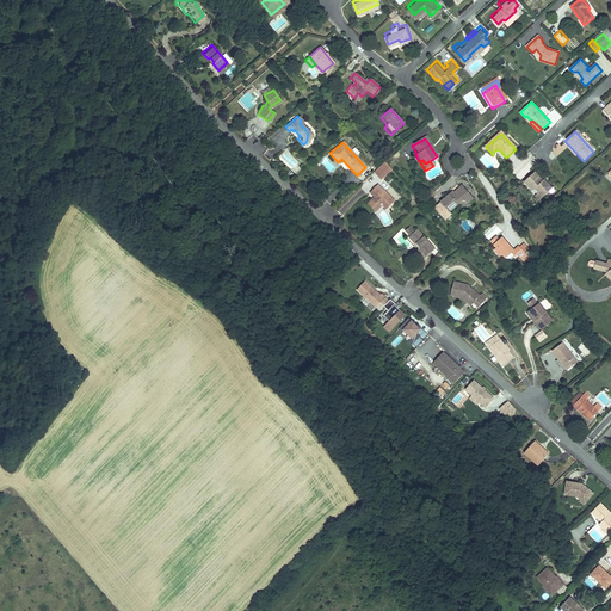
[(383,162),(372,172),(378,180),(389,170),(383,162)]
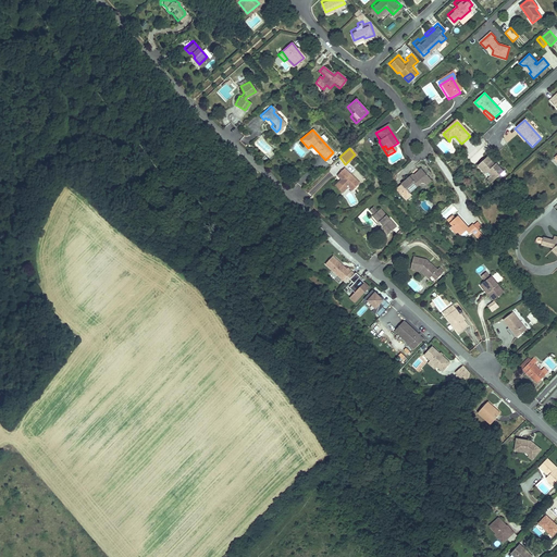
[(486,159),(477,169),(484,177),(487,174),(491,178),(494,183),(504,173),(498,168),(497,170),(494,166),(486,159)]
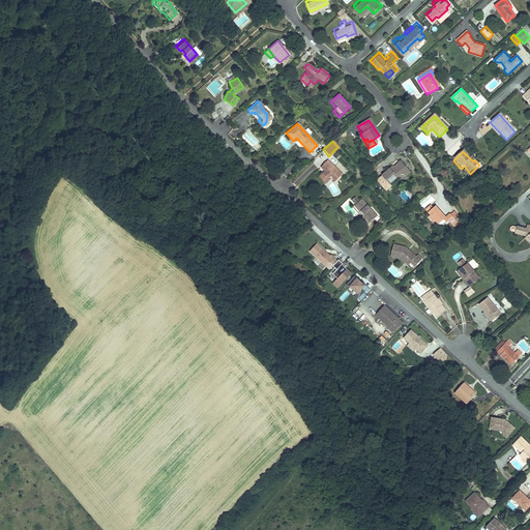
[(340,176),(326,162),(318,168),(321,172),(319,174),(326,182),(329,179),(332,182),(340,176)]
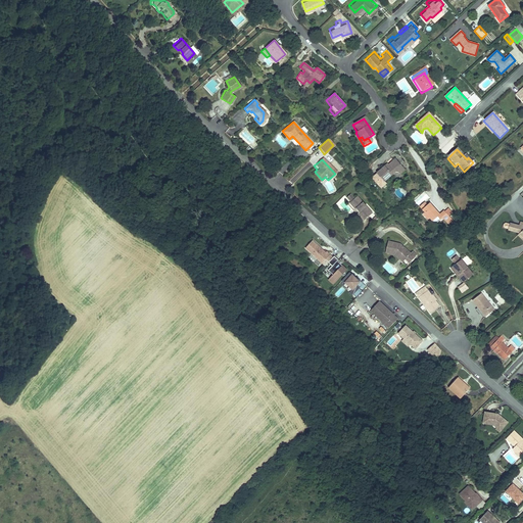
[(388,164),(387,162),(375,173),(375,174),(370,178),(379,188),(384,183),(392,176),(390,175),(395,170),(396,172),(397,172),(402,168),(395,159),(388,164)]
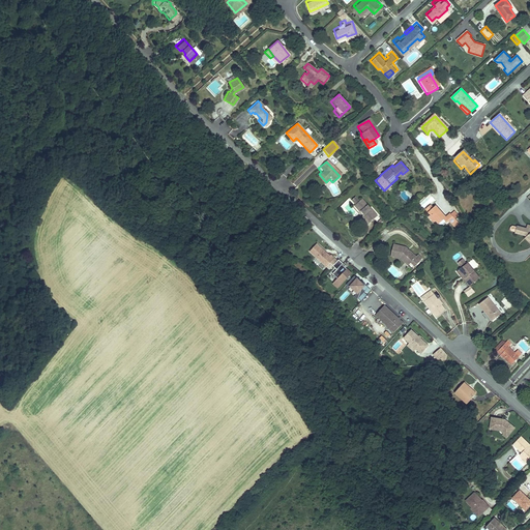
[(326,182),(319,174),(316,177),(323,185),(326,182)]
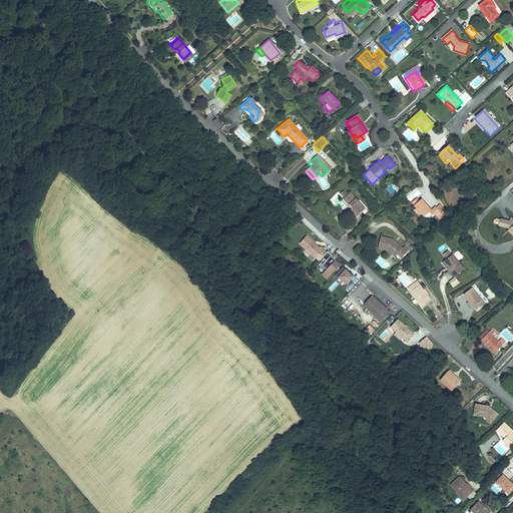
[(410,201),(421,193),(417,188),(406,196),(410,201)]
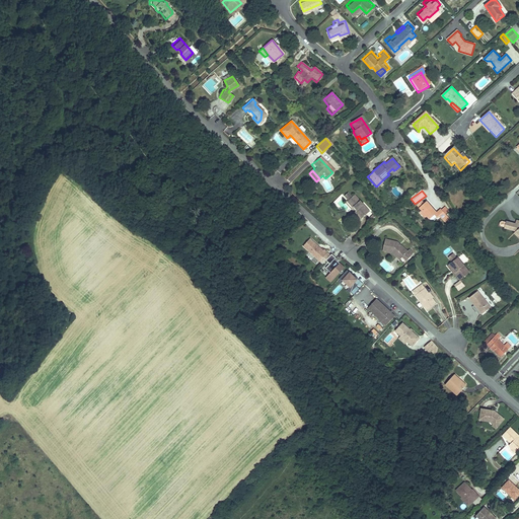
[(364,210),(352,197),(349,199),(345,203),(343,204),(349,210),(350,209),(353,213),(352,214),(351,215),(354,219),(357,217),(359,220),(363,217),(363,216),(366,213),(364,210)]
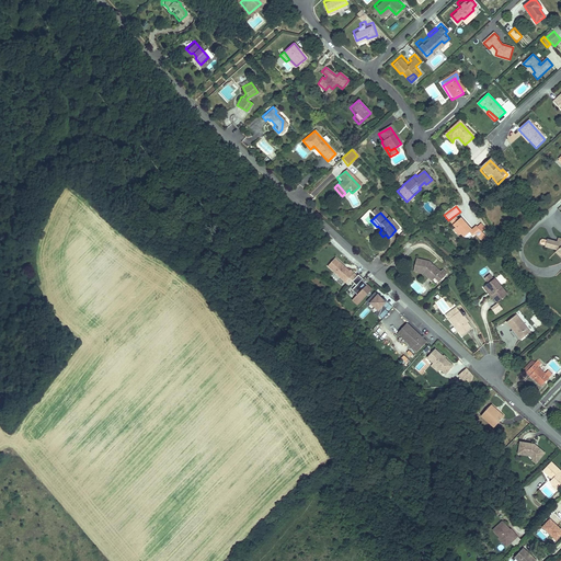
[(456,222),(449,228),(453,231),(450,232),(456,238),(458,237),(461,240),(467,236),(469,239),(471,237),(478,244),(483,241),(473,229),(468,232),(458,220),(456,222)]
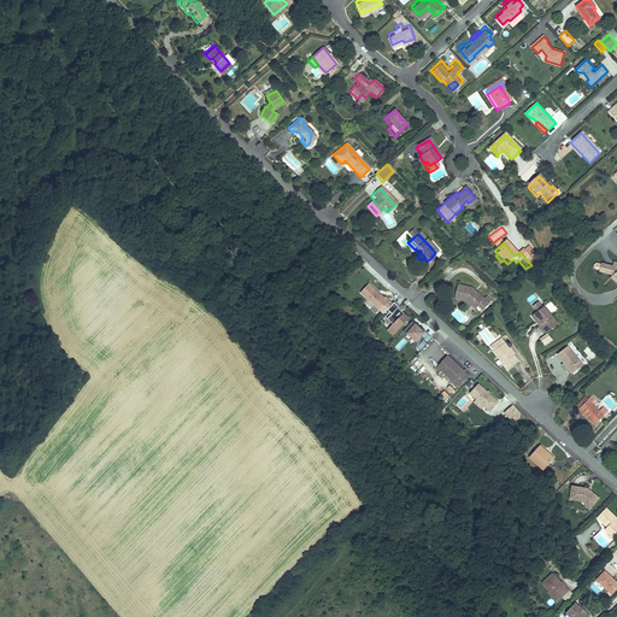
[(432,257),(432,258),(438,264),(442,260),(435,253),(432,257)]
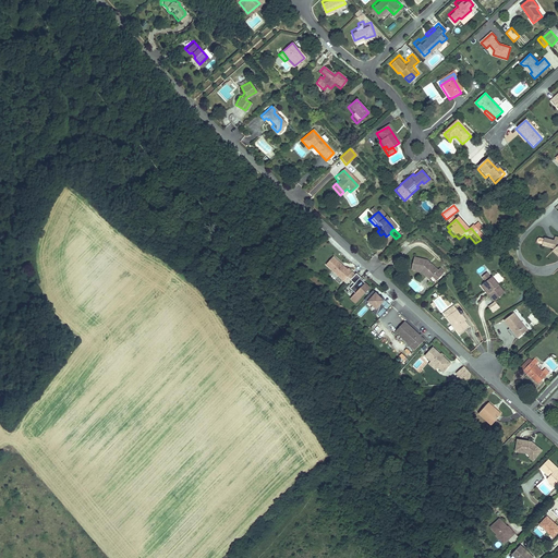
[(557,240),(550,238),(548,244),(556,247),(557,245),(557,240)]
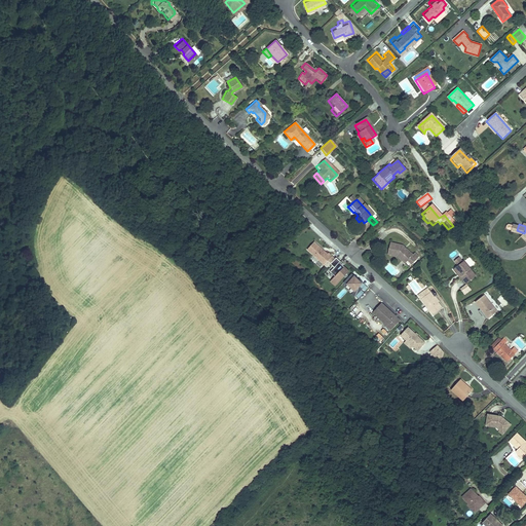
[(520,238),(518,240),(525,248),(525,231),(524,233),(517,230),(511,228),(509,234),(520,238)]
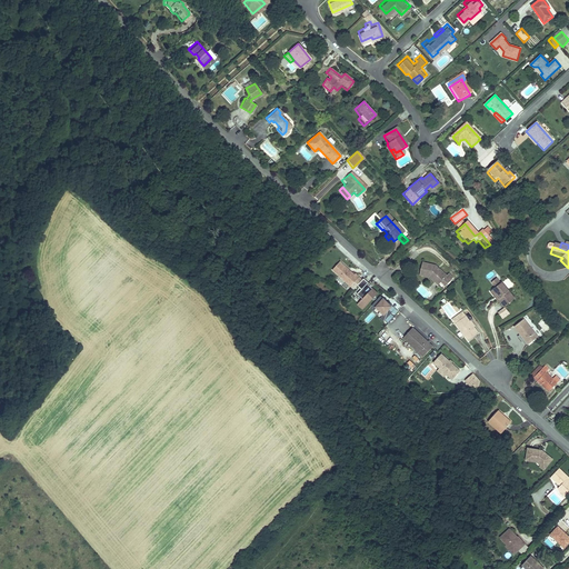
[(346,269),(338,261),(330,269),(349,286),(357,277),(353,273),(352,275),(348,270),(347,271),(346,270),(346,269)]
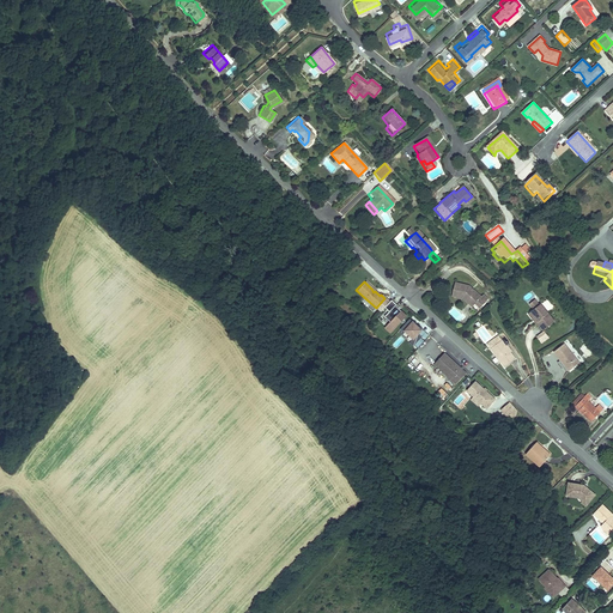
[(450,286),(448,299),(455,301),(459,302),(460,301),(463,302),(469,308),(472,308),(475,310),(484,303),(479,298),(477,299),(465,290),(450,286)]
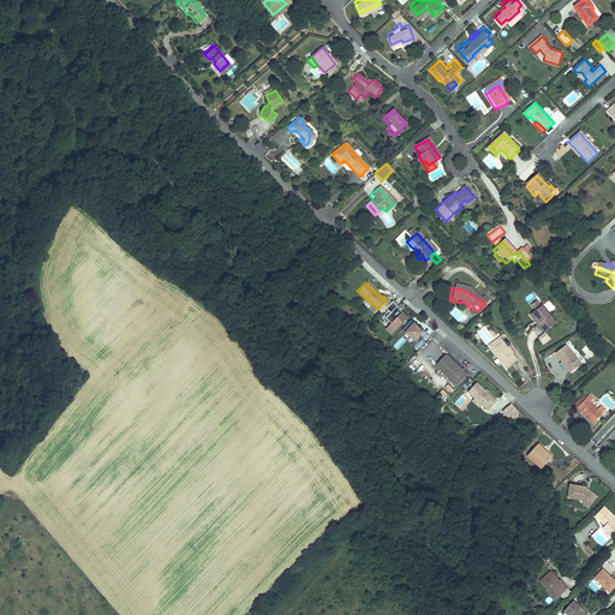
[(399,309),(390,300),(384,308),(388,312),(383,317),(389,323),(384,328),(389,333),(405,316),(398,310),(399,309)]
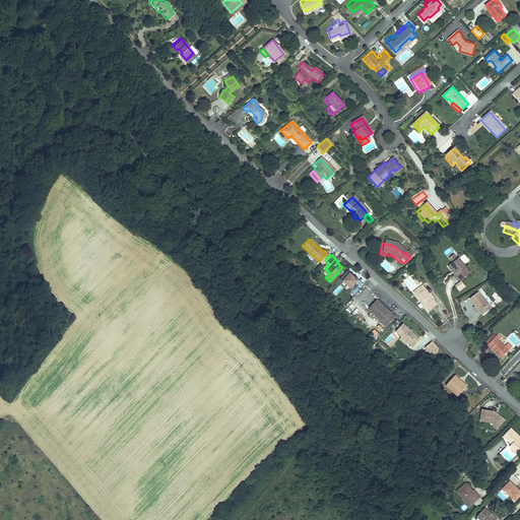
[(471,273),(459,256),(448,264),(455,273),(453,274),(458,281),(471,273)]
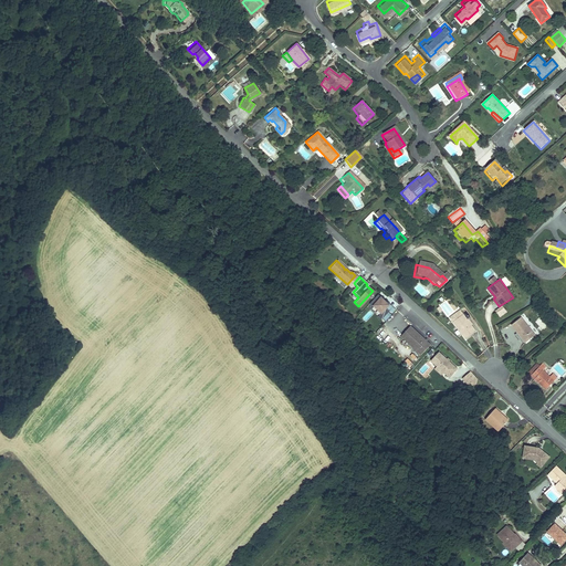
[(495,297),(488,287),(484,290),(492,300),(493,299),(495,297)]
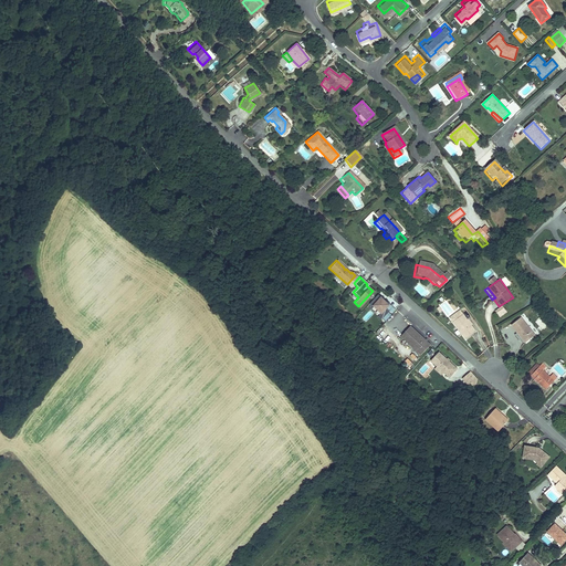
[(385,302),(376,294),(374,297),(367,303),(370,306),(371,305),(379,312),(376,316),(379,320),(387,311),(384,307),(387,305),(385,302)]
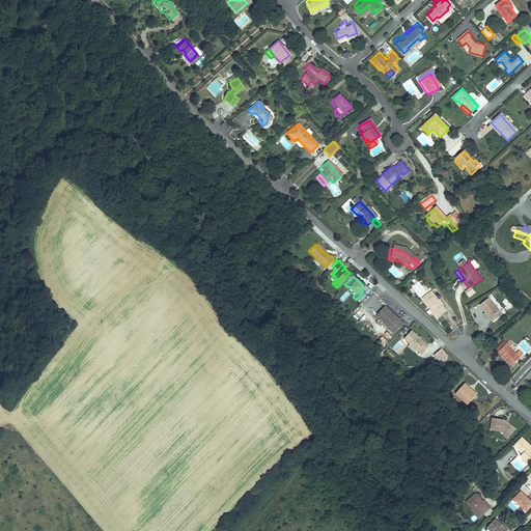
[(419,285),(417,286),(424,297),(426,295),(419,285)]
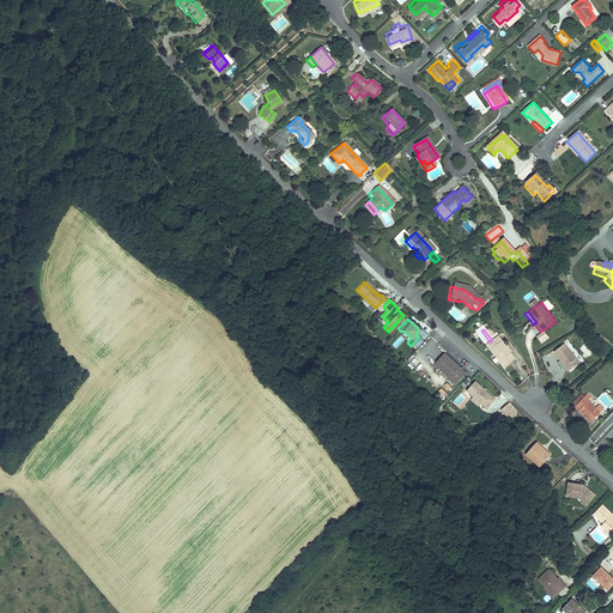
[(535,337),(541,344),(550,338),(544,331),(535,337)]
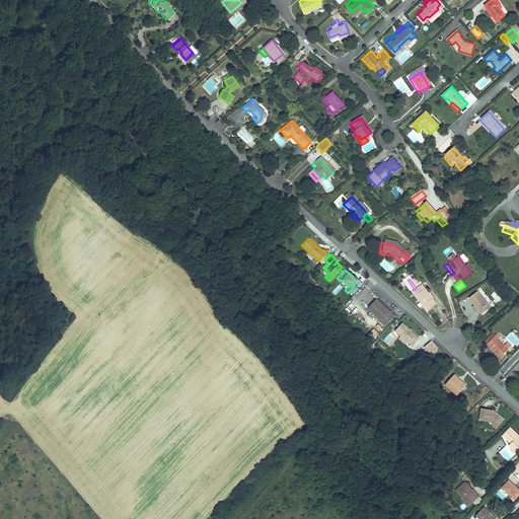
[(424,295),(420,290),(411,296),(423,313),(432,307),(424,295)]
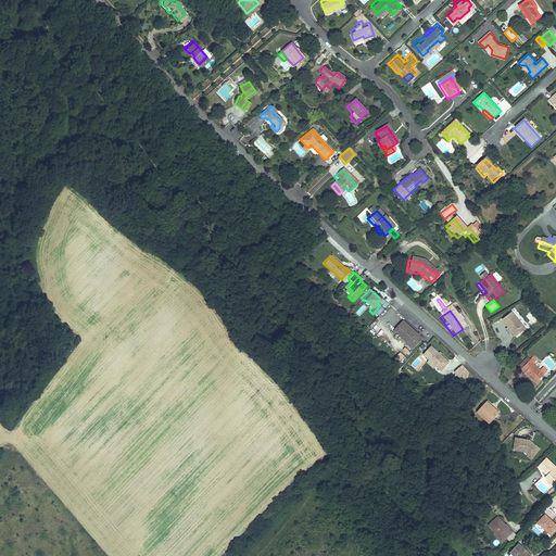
[(508,315),(498,323),(505,330),(513,340),(522,332),(508,315)]
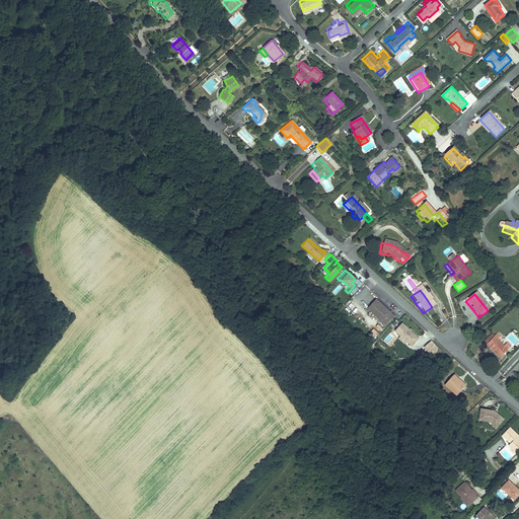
[(374,299),(365,308),(383,325),(392,316),(388,312),(374,299)]
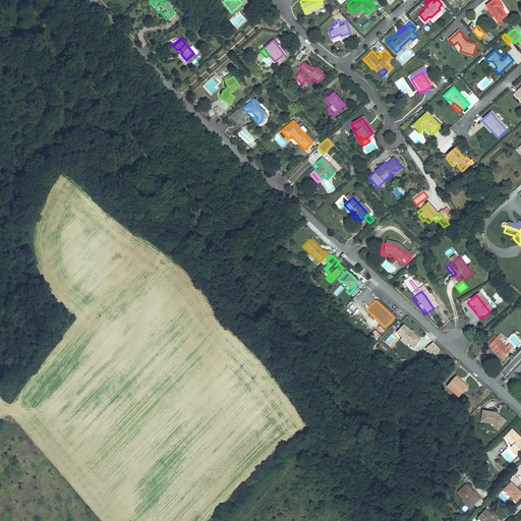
[(480,319),(473,309),(471,311),(478,320),(480,319)]
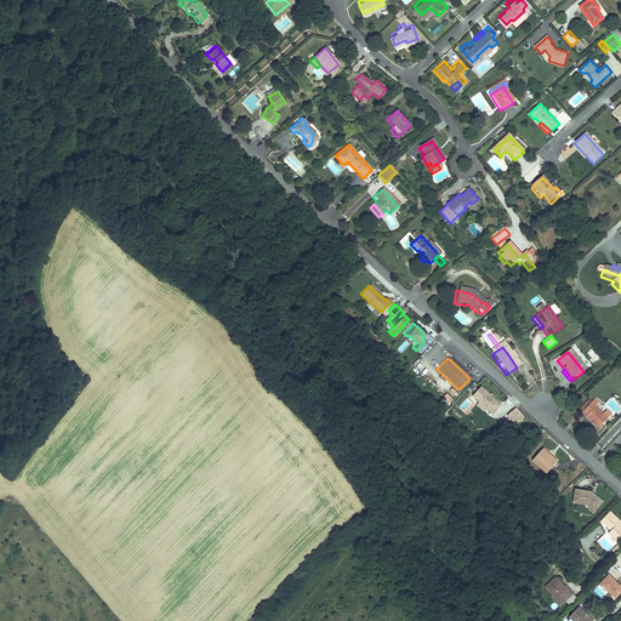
[(499,405),(478,387),(469,397),(477,403),(484,409),(490,415),(499,405)]
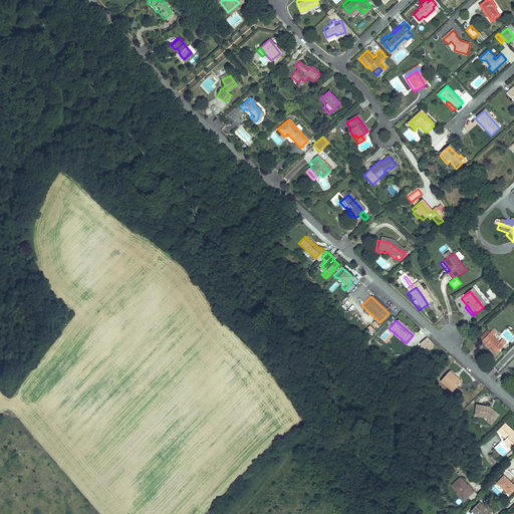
[(477,344),(485,335),(482,333),(474,342),(477,344)]
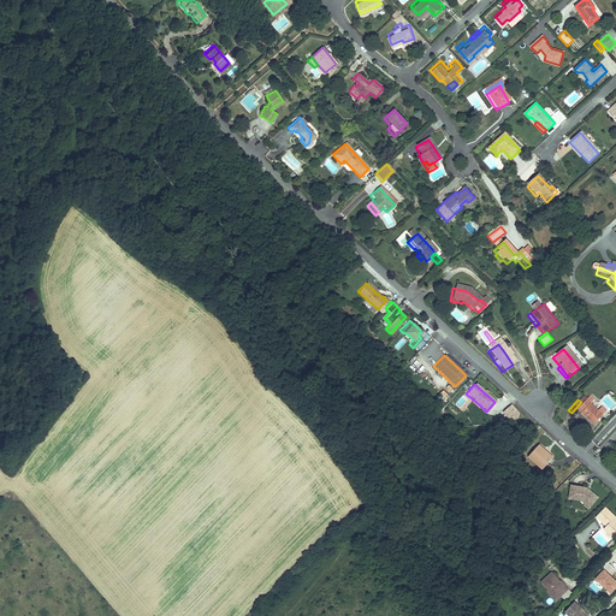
[(581,402),(572,413),(588,428),(597,419),(585,408),(586,407),(581,402)]
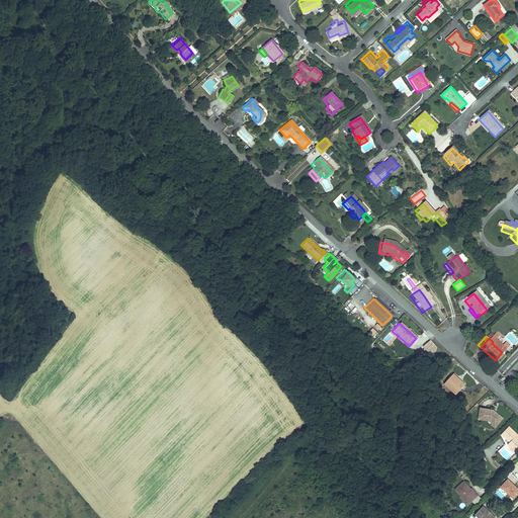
[(430,355),(438,348),(431,340),(423,347),(430,355)]
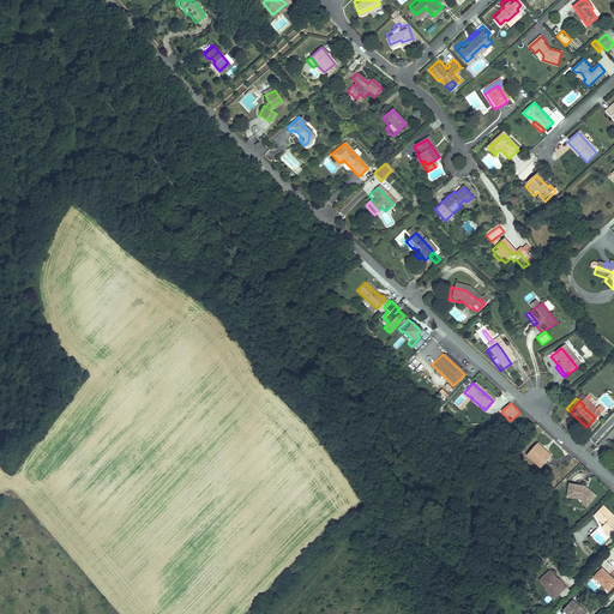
[(537,444),(528,456),(542,468),(552,458),(541,449),(542,449),(537,444)]
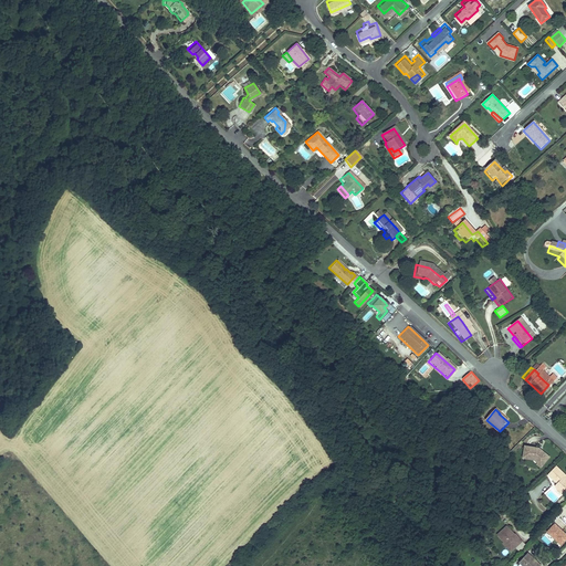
[(534,449),(520,447),(519,460),(530,461),(533,465),(534,464),(535,463),(538,467),(545,458),(537,451),(534,451),(534,449)]
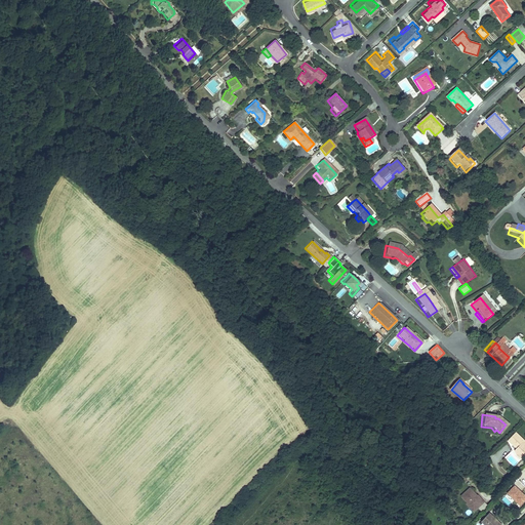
[(524,452),(524,453),(524,452),(524,449),(523,447),(520,445),(522,442),(513,433),(506,441),(514,448),(513,450),(514,453),(516,456),(518,457),(523,460),(524,456),(524,452)]
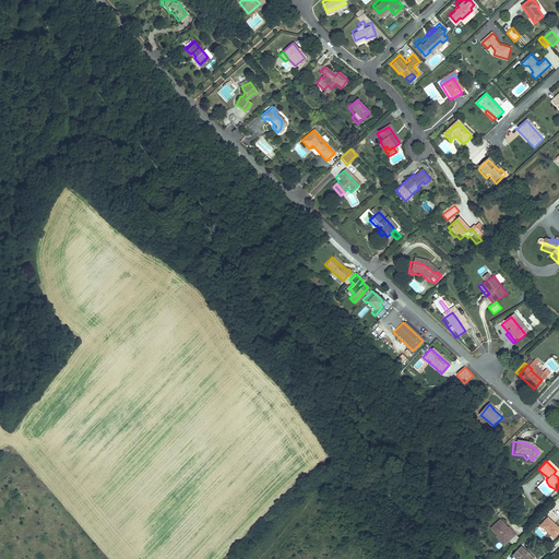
[(498,540),(501,544),(503,542),(508,542),(510,544),(516,538),(509,531),(506,531),(504,530),(506,528),(500,523),(491,532),(498,538),(498,540)]
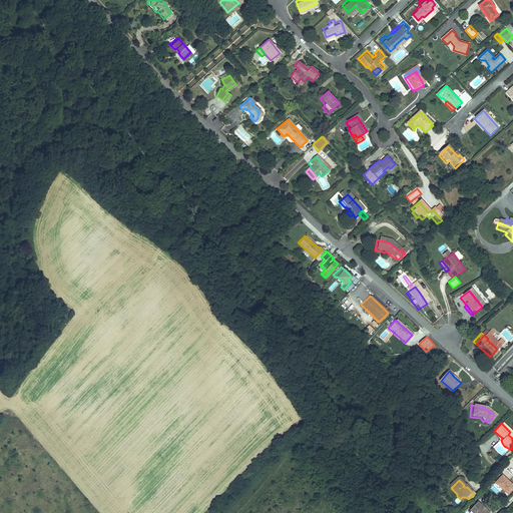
[(489,489),(497,495),(500,491),(492,485),(489,489)]
